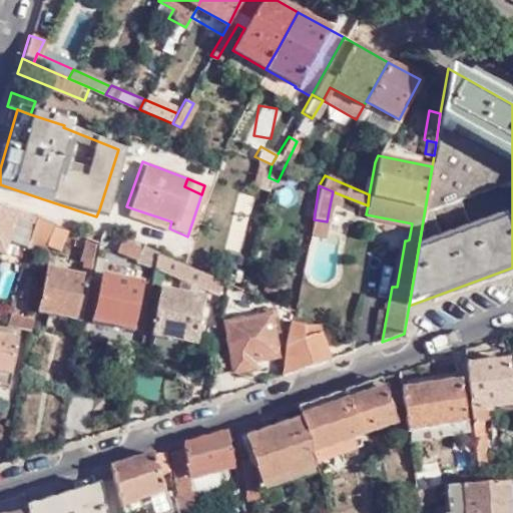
[(340,194),(333,191),(330,205),(337,206),(340,194)]
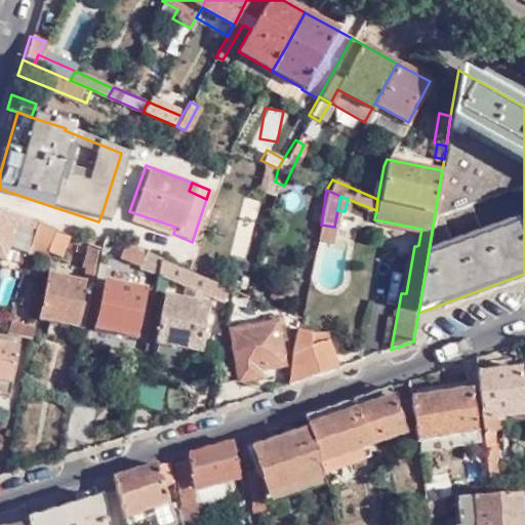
[(23,219),(0,210),(0,255),(4,257),(15,223),(22,225),(23,219)]
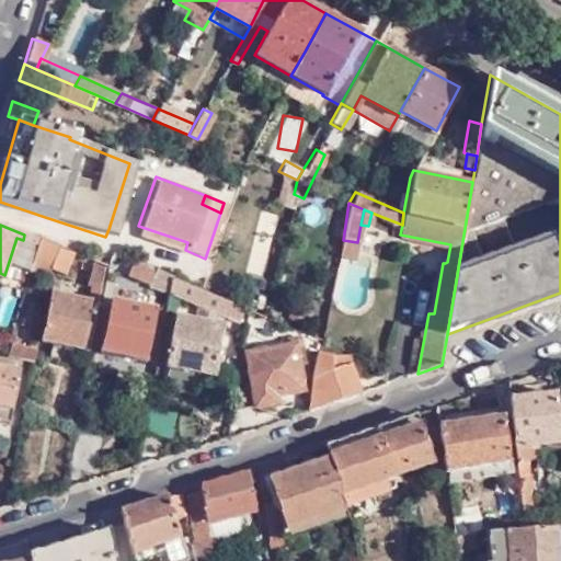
[(187,242),(138,226),(136,233),(185,250),(187,242)]
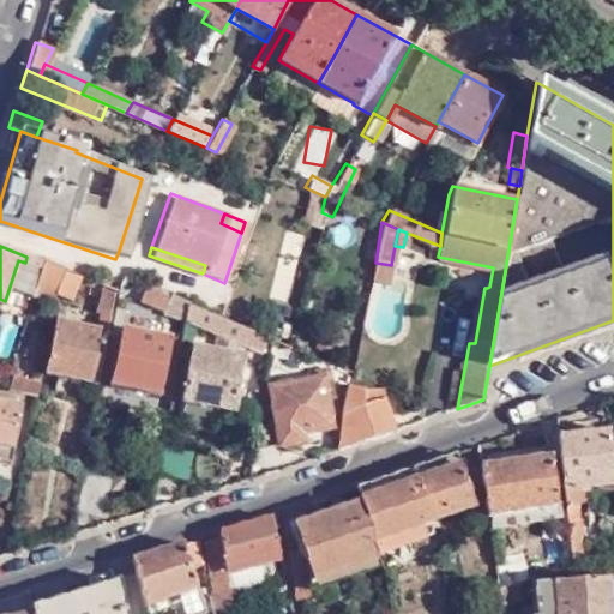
[(78,275),(40,262),(31,292),(58,293),(70,296),(78,275)]
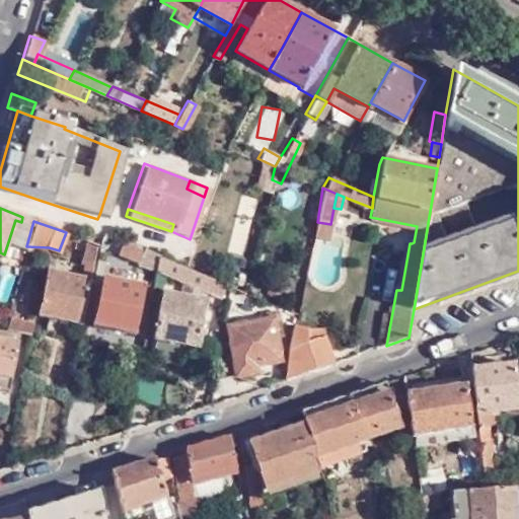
[(328,241),(330,224),(317,222),(314,238),(328,241)]
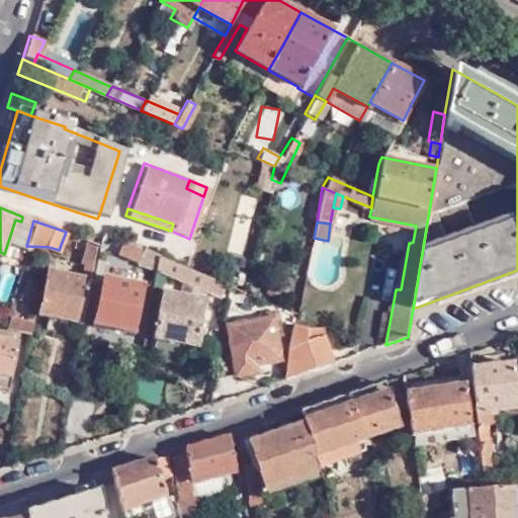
[(142,247),(122,240),(112,263),(124,267),(132,270),(142,247)]
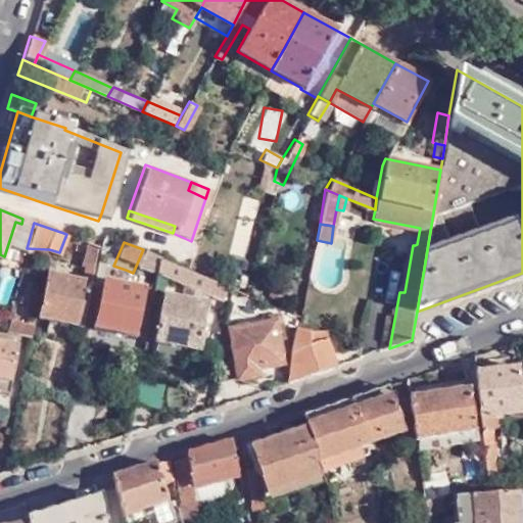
[(45,272),(38,316),(82,324),(90,279),(88,279),(93,248),(85,246),(81,266),(85,267),(82,279),(45,272)]
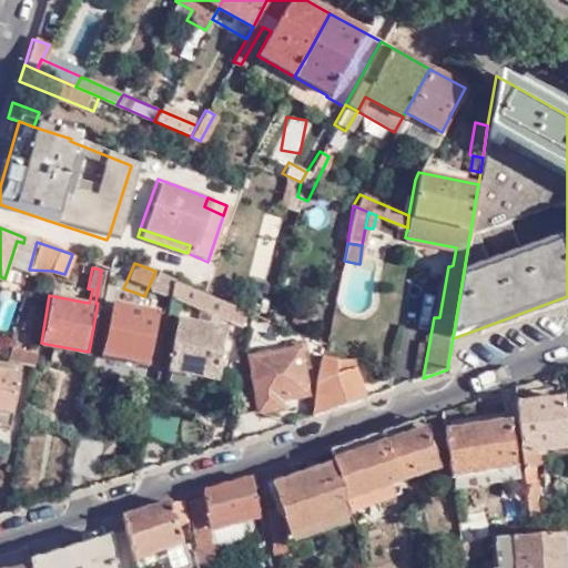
[(245,308),(202,291),(172,277),(169,296),(199,308),(221,316),(241,325),(245,308)]
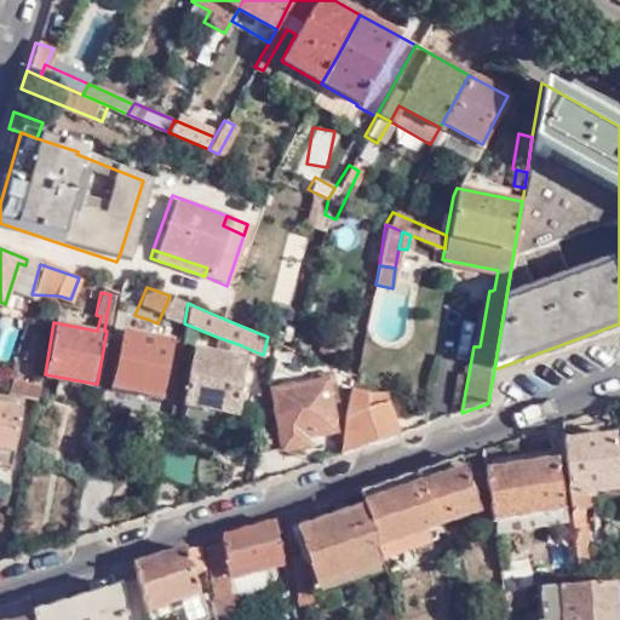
[(172,343),(145,337),(122,332),(112,388),(136,392),(162,399),(172,343)]
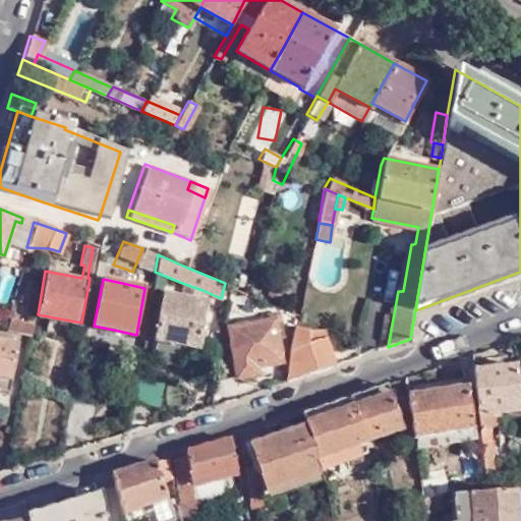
[(163,294),(150,359),(172,364),(177,344),(198,348),(208,303),(199,301),(203,290),(182,283),(177,297),(163,294)]
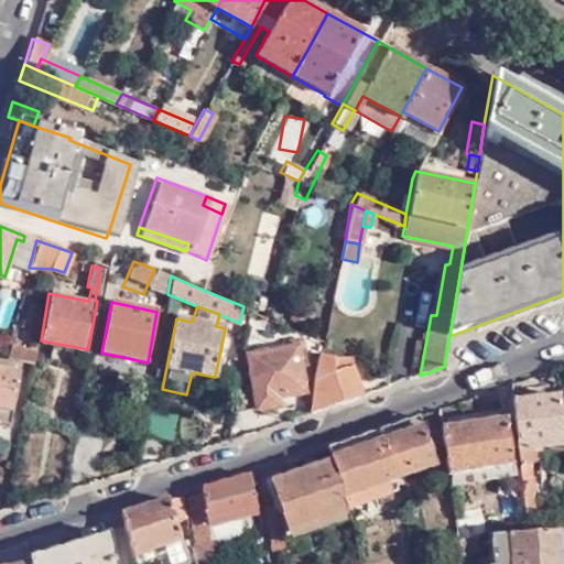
[(8,354),(33,359),(35,349),(10,344),(8,354)]
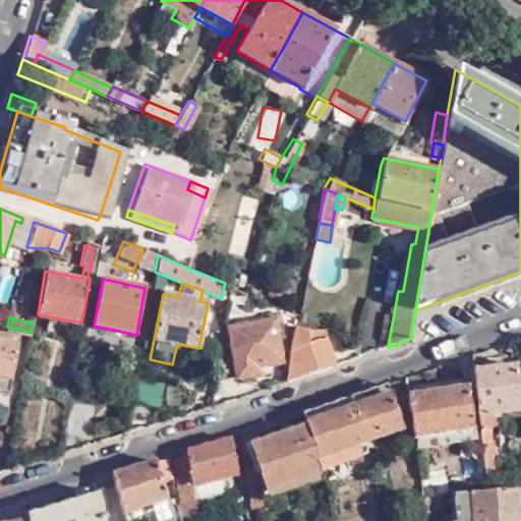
[(223,356),(218,380),(258,372),(259,367),(284,363),(279,323),(234,328),(237,353),(223,356)]
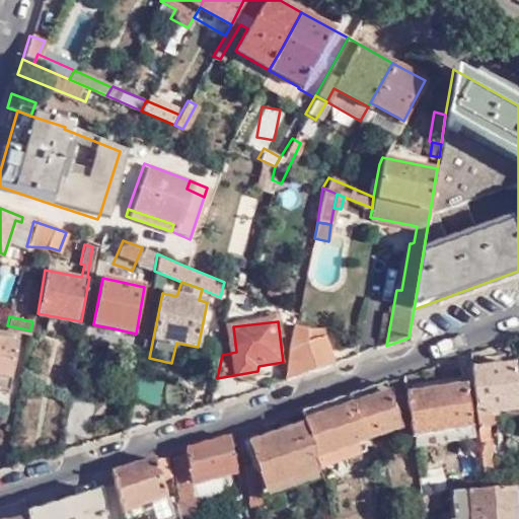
[(291,367),(288,381),(337,363),(327,337),(294,348),(291,367)]
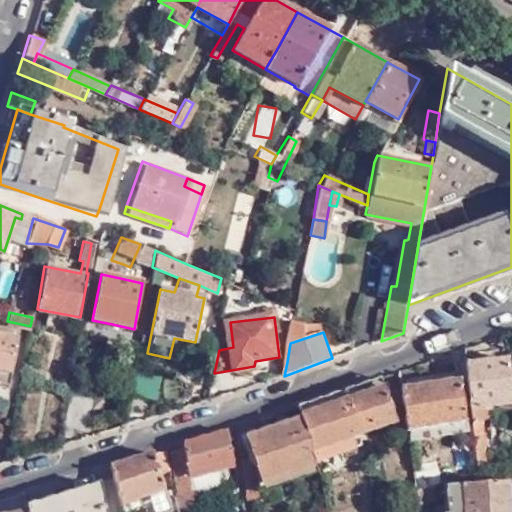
[(16,339),(0,335),(0,371),(11,374),(16,339)]
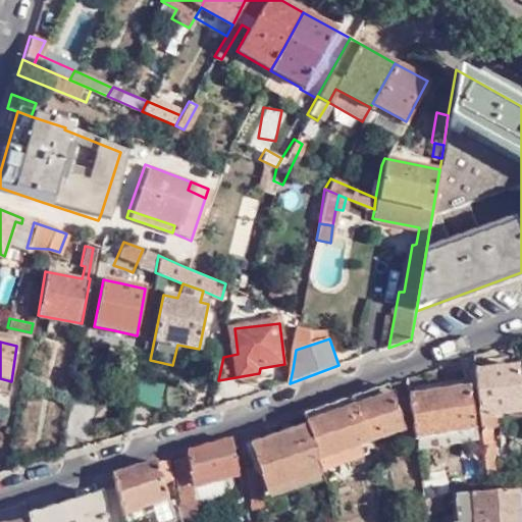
[(489,481),(502,479),(498,445),(501,445),(499,416),(521,413),(521,379),(521,367),(477,372),(484,430),(489,481)]
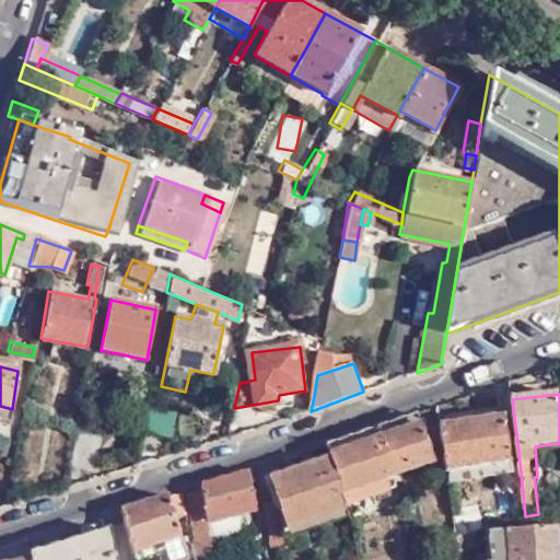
[(12,409),(0,406),(0,420),(9,422),(12,409)]
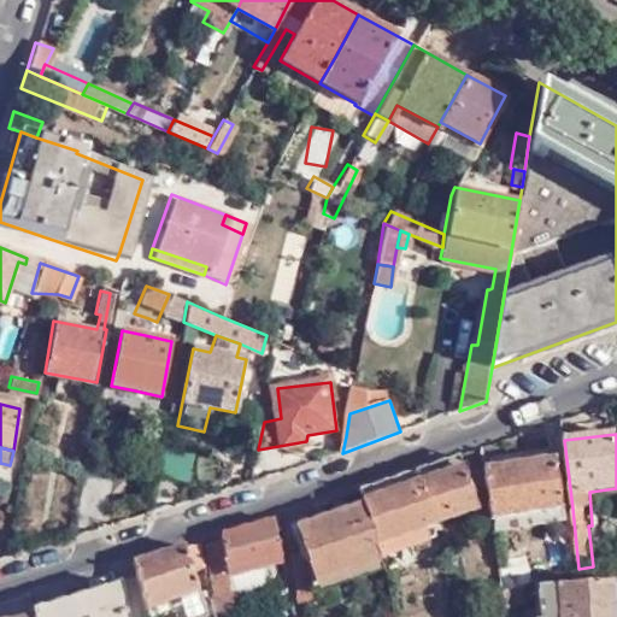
[(360,489),(359,489),(365,505),(382,554),(393,551),(388,539),(480,507),(462,454),(360,489)]
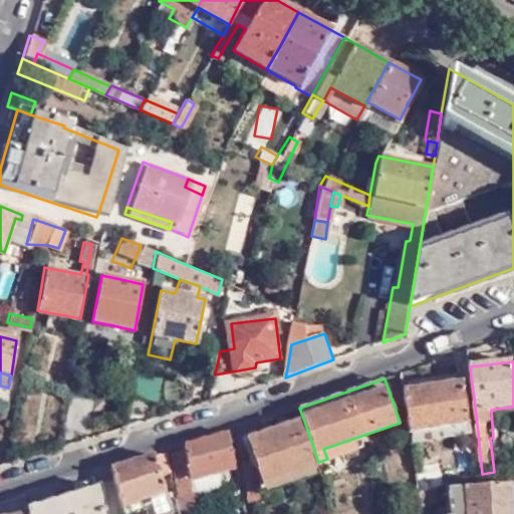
[(465,382),(405,391),(412,434),(470,424),(465,382)]
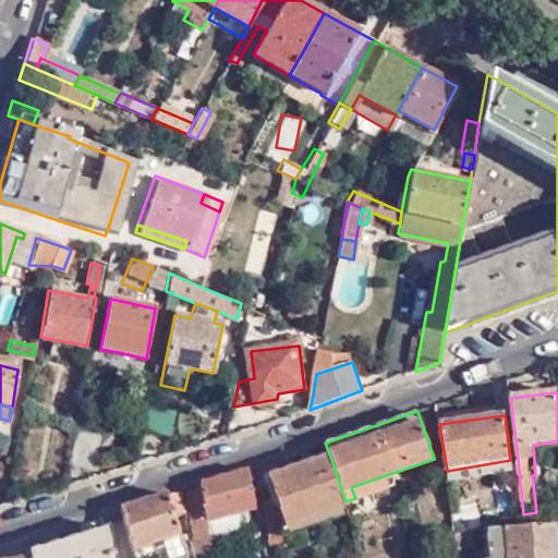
[(287,526),(342,507),(325,459),(271,477),(280,504),(274,506),(271,500),(264,504),(271,544),(291,536),(287,526)]
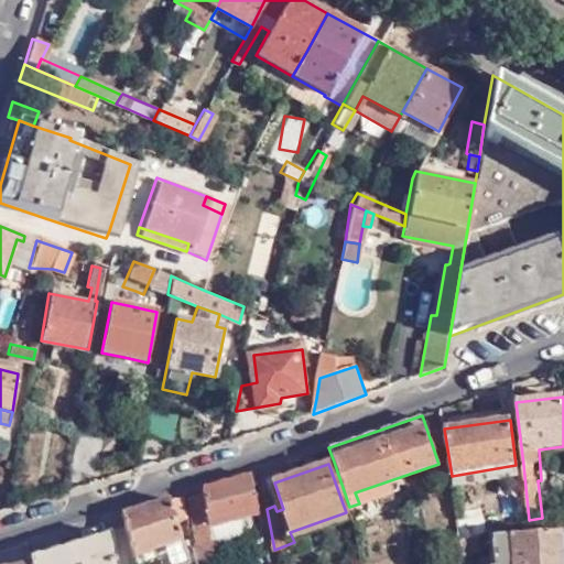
[(516,465),(452,476),(454,487),(517,477),(516,465)]
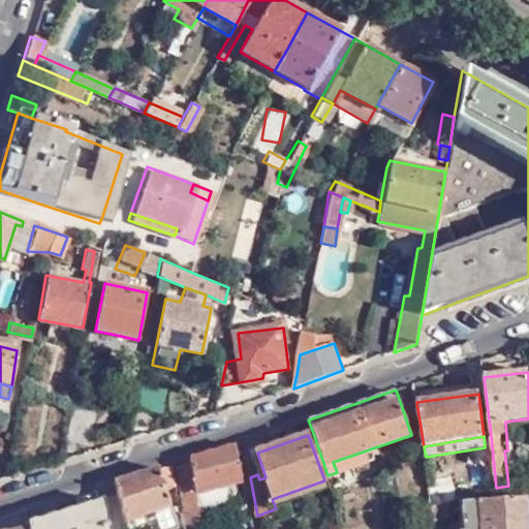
[(191,465),(176,469),(178,483),(187,528),(204,528),(201,517),(197,500),(238,487),(243,486),(237,444),(189,459),(191,465)]
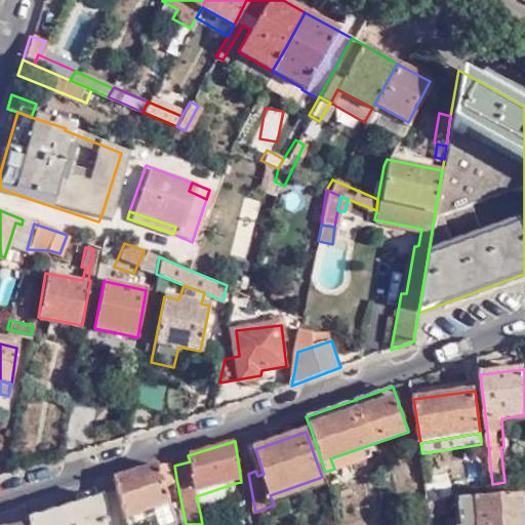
[(127,519),(173,503),(161,465),(139,471),(115,478),(127,519)]
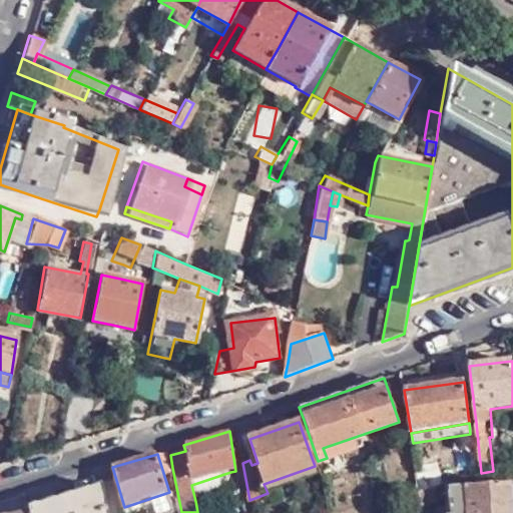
[(235,488),(230,472),(191,485),(195,501),(235,488)]
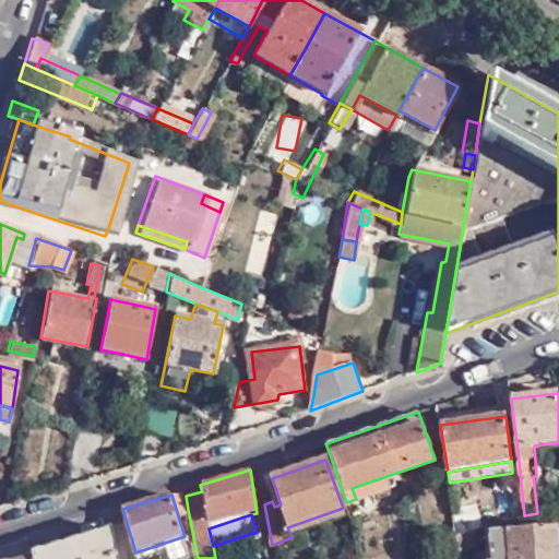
[(455,523),(458,534),(484,527),(480,515),(455,523)]
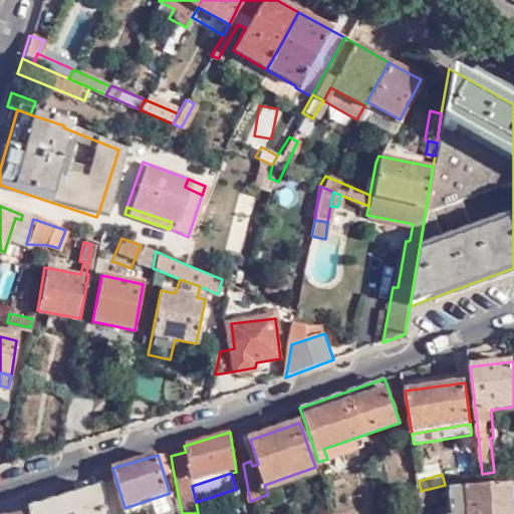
[(453,513),(513,513),(513,483),(452,487),(453,513)]
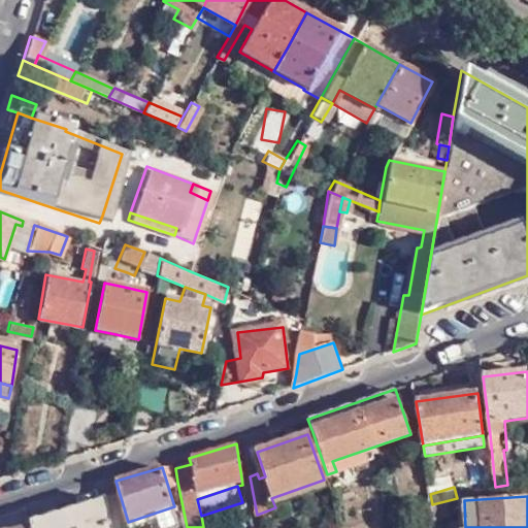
[(457,498),(432,504),(434,521),(460,513),(457,498)]
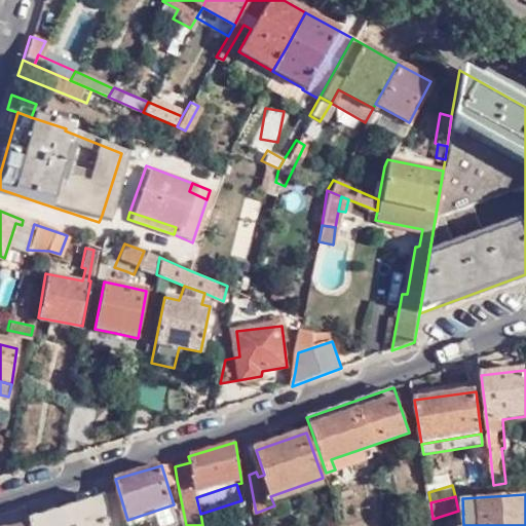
[(57,513),(29,519),(30,525),(111,525),(105,499),(75,508),(72,499),(54,503),(57,513)]
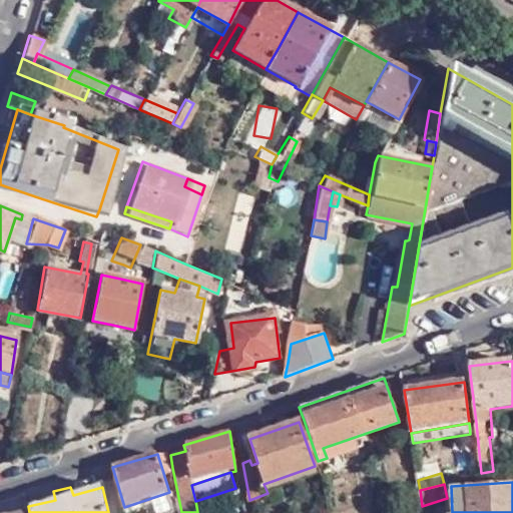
[(135,512),(171,502),(169,492),(124,507),(126,512),(135,512)]
